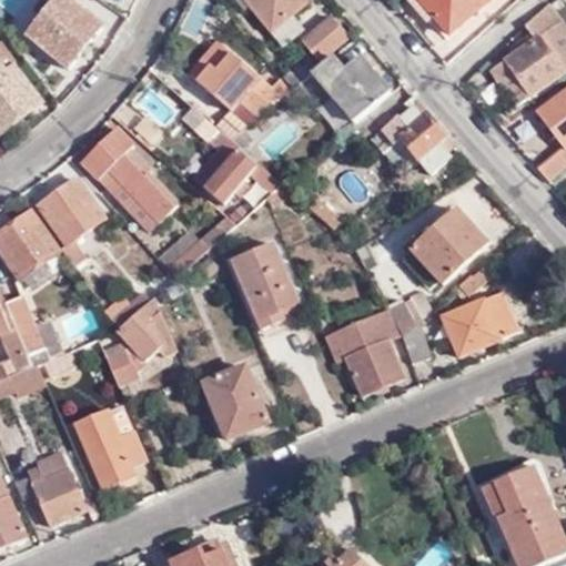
[(100,26),(68,0),(54,0),(26,37),(66,69),(100,26)]
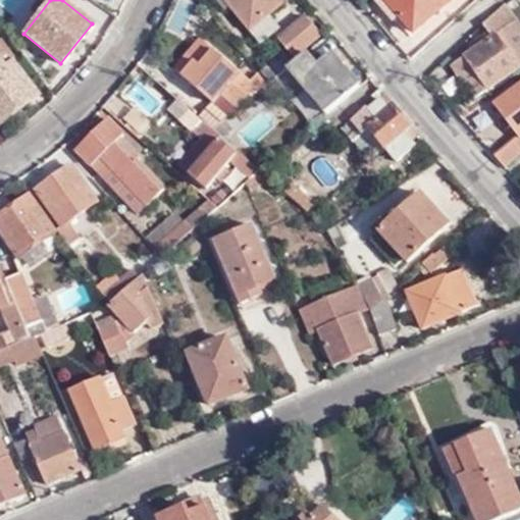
[(280,4),(276,0),(223,0),(259,43),(275,29),(266,16),(280,4)]
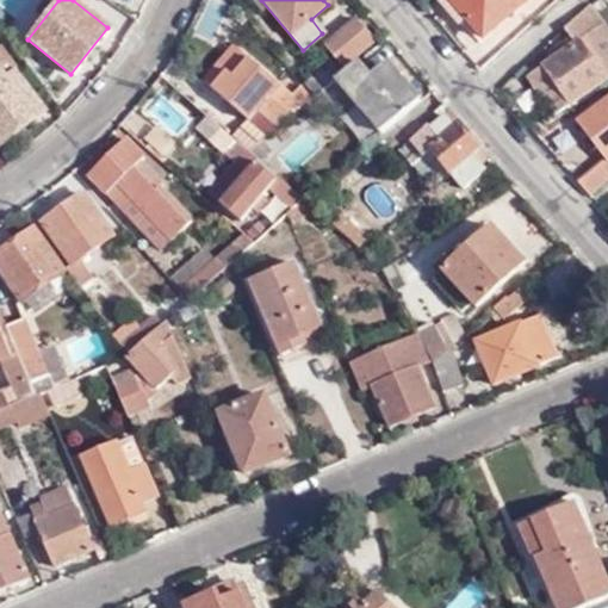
[(441,0),(440,1),(458,23),(465,17),(482,36),(521,0),(441,0)]
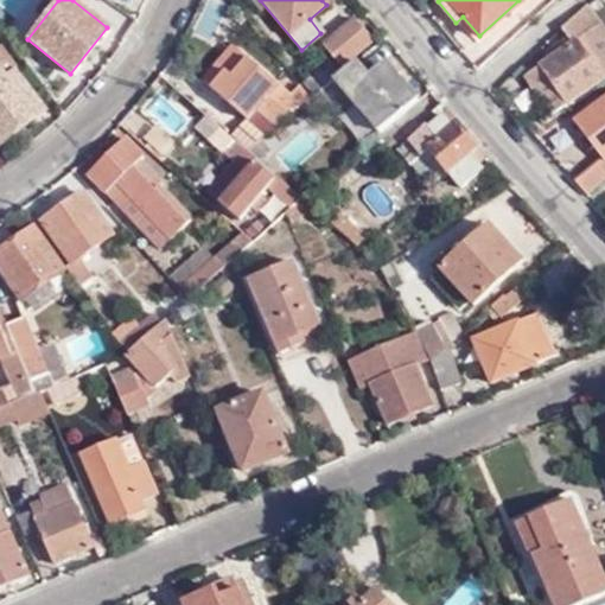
[(559,27),(585,4),(584,2),(556,26),(559,27)]
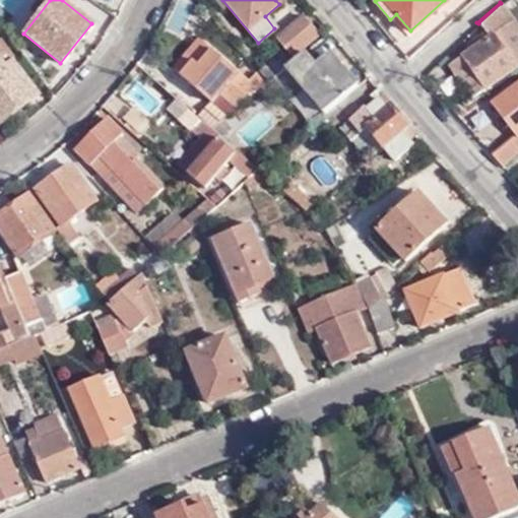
[(468,98),(517,63),(517,25),(501,3),(478,23),(482,29),(486,35),(480,38),(477,33),(462,43),(466,48),(445,62),(468,98)]
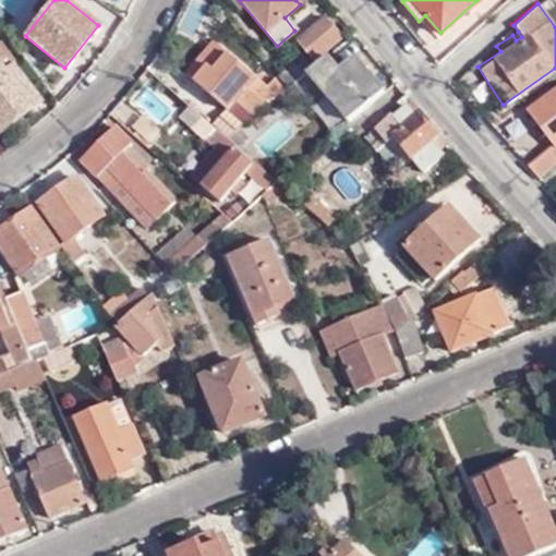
[(311,59),(341,34),(327,15),(297,41),(311,59)]
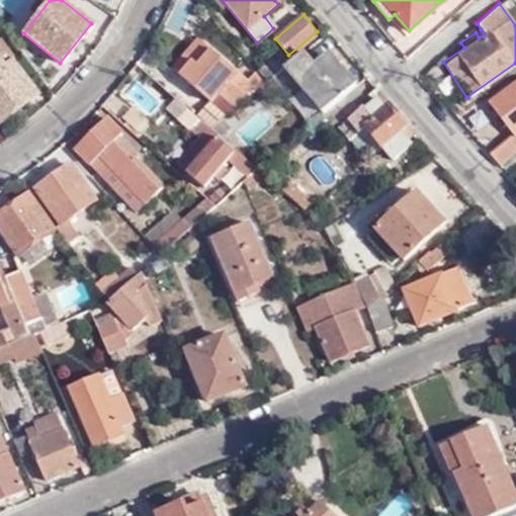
[(479,37),(484,34),(481,29),(476,32),(479,37)]
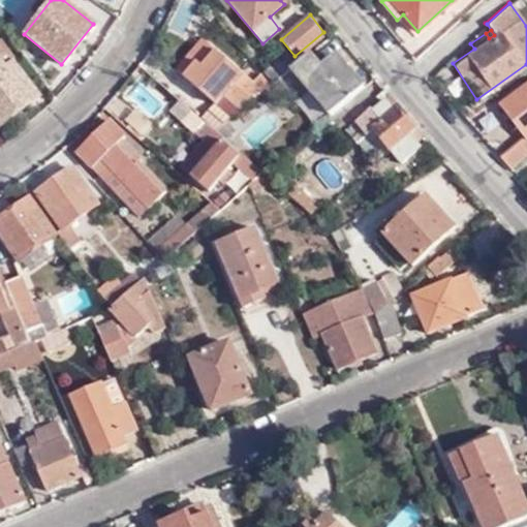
[(197,60),(212,44),(205,38),(190,53),(197,60)]
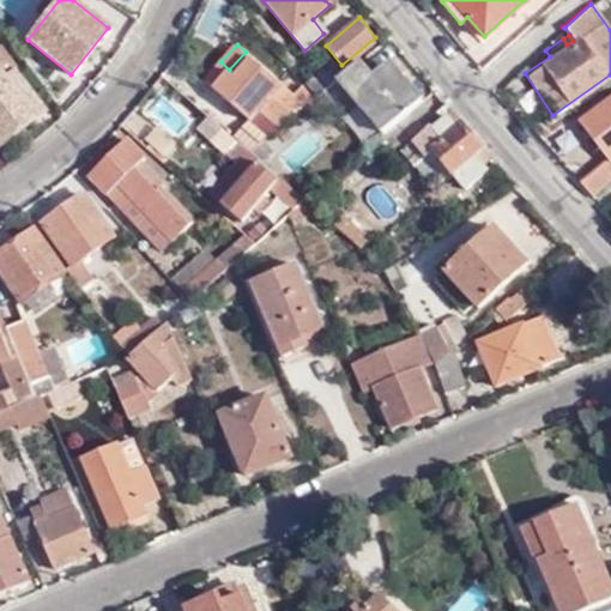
[(304,104),(313,97),(302,84),(291,94),(246,52),(229,70),(221,61),(206,78),(248,118),(260,107),(278,125),(291,115),(304,104)]
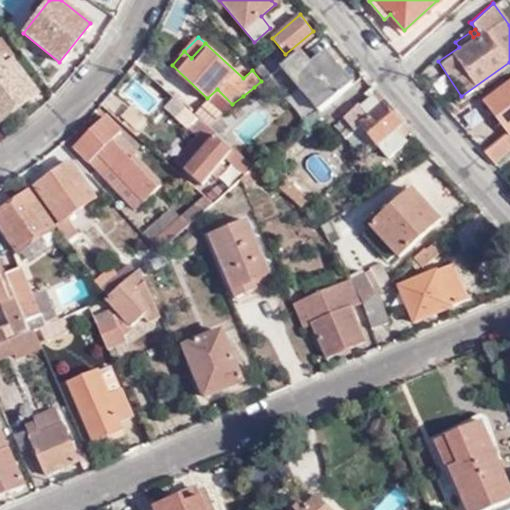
[(276,49),(253,68),(263,80),(270,74),(281,66),(287,62),(276,49)]
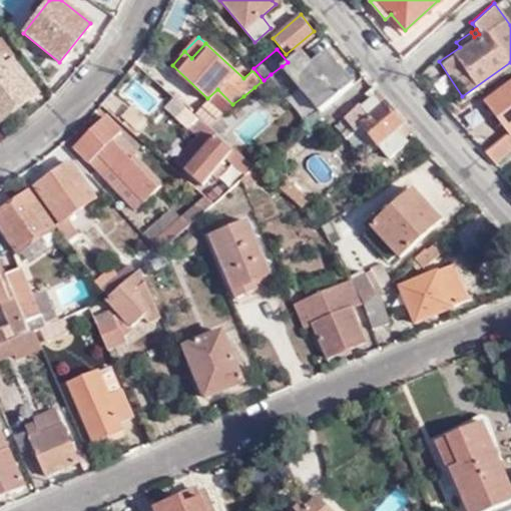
[(310,63),(300,51),(288,62),(282,66),(320,112),(332,102),(351,87),(354,84),(326,50),(310,63)]
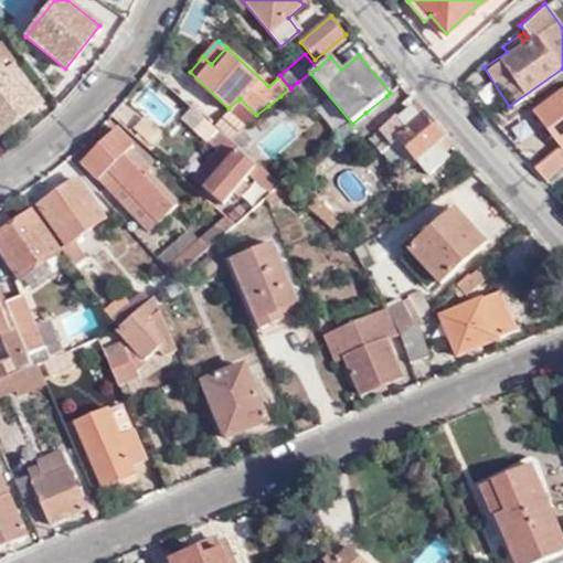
[(0,133),(39,103),(12,68),(7,73),(0,63),(0,133)]
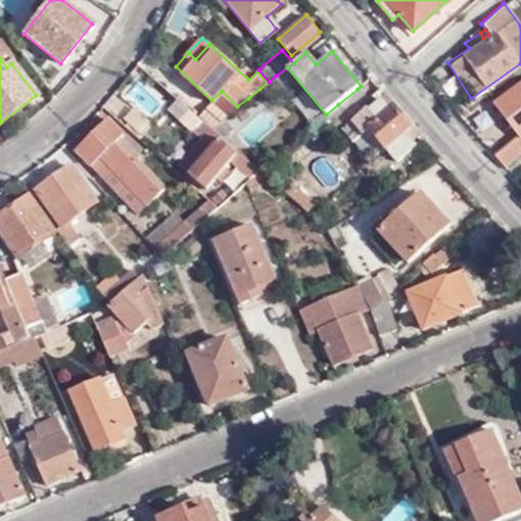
[(276,76),(269,82),(267,83),(259,89),(270,101),(285,88),(276,76)]
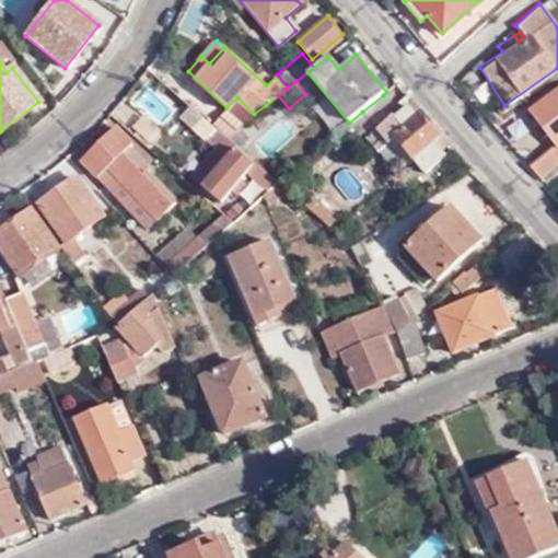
[(530,169),(539,179),(557,163),(557,91),(531,112),(557,147),(530,169)]
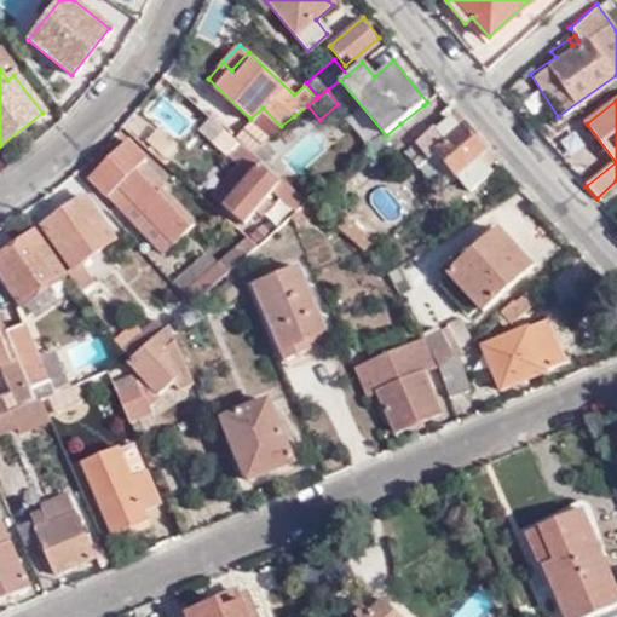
[(433,119),(424,105),(401,124),(410,136),(433,119)]
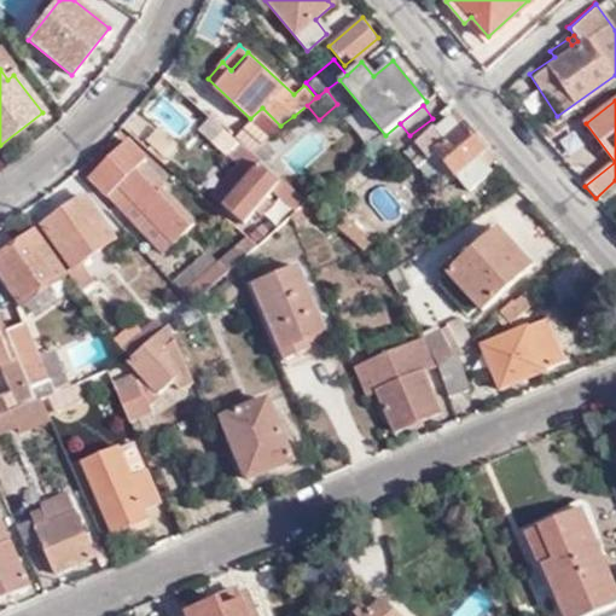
[(262,108),(250,118),(269,135),(280,126),(262,108)]
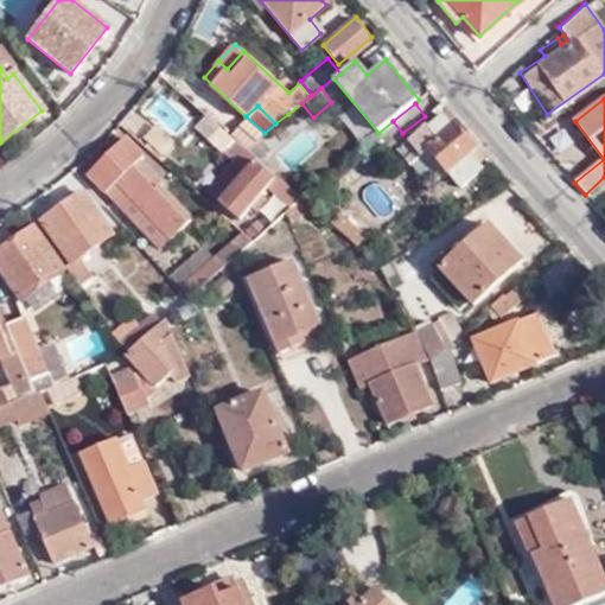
[(483,152),(446,109),(400,148),(411,161),(426,147),(458,185),(482,166),(476,159),(483,152)]
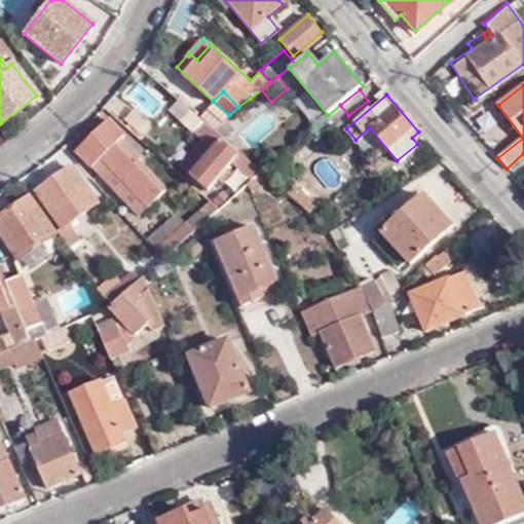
[(238,107),(229,115),(237,124),(257,107),(250,99),(238,107)]
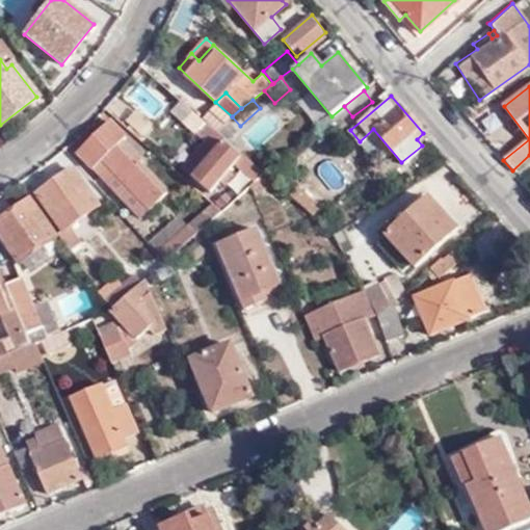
[(215,102),(201,116),(207,122),(215,130),(232,116),(215,102)]
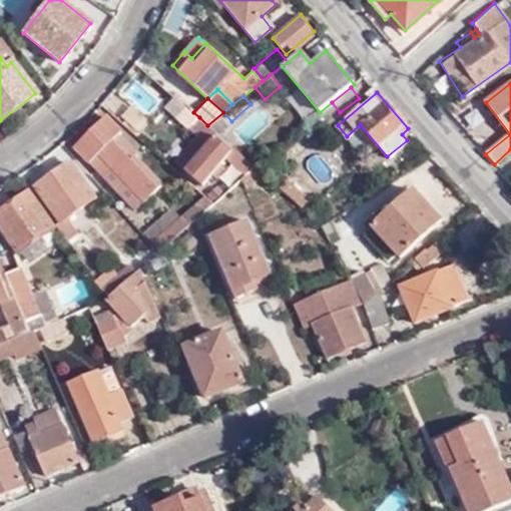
[(223,112),(207,125),(208,126),(216,133),(231,121),(223,112)]
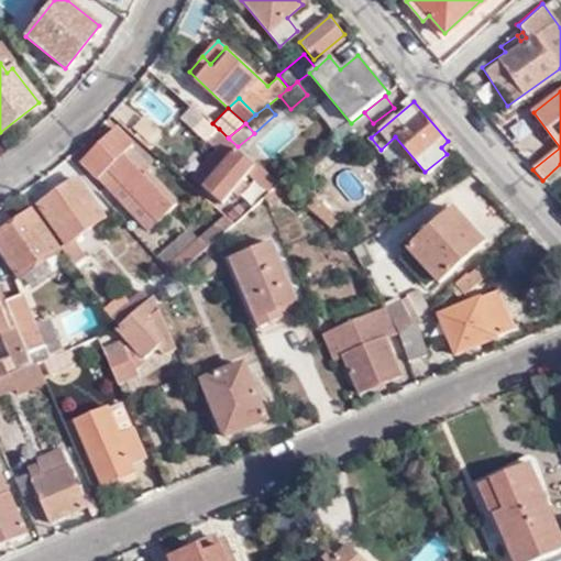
[(80,162),(97,178),(106,169),(156,220),(174,202),(143,172),(141,173),(122,154),(131,145),(114,129),(80,162)]
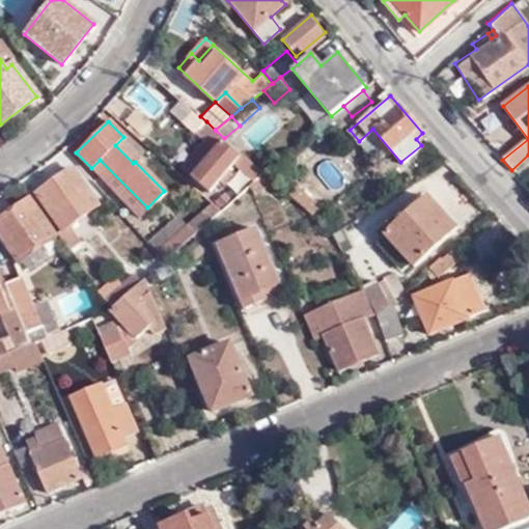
[(215,130),(206,121),(196,133),(205,141),(206,142),(211,138),(219,145),(194,174),(212,190),(221,178),(226,183),(234,173),(229,169),(235,162),(253,179),(262,171),(243,154),(241,156),(214,133),(216,131),(215,130)]
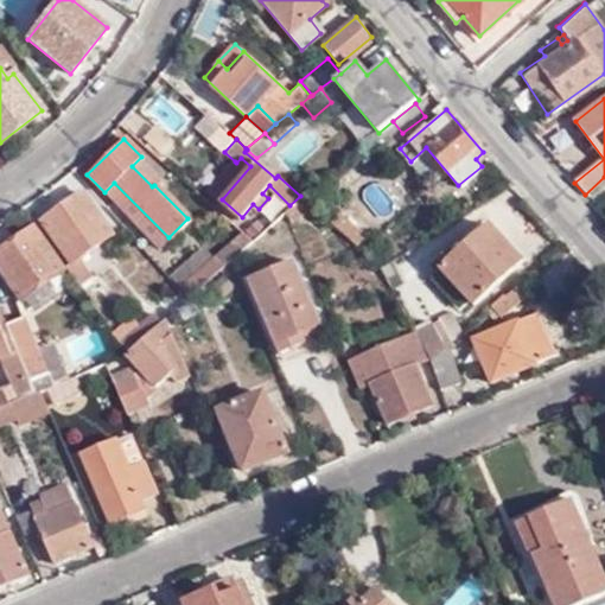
[(236,163),(235,161),(211,189),(222,199),(250,166),(241,158),(236,163)]
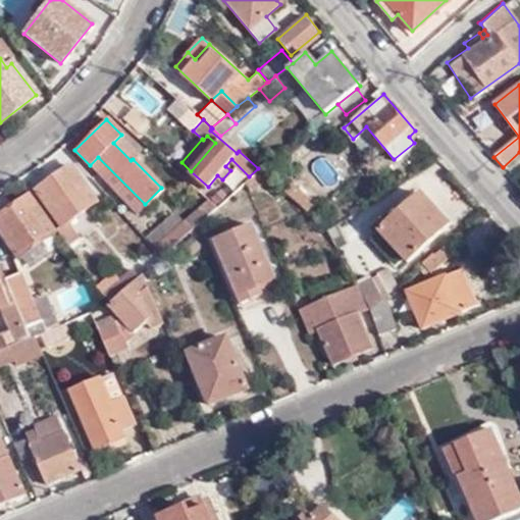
[(98,157),(90,165),(137,212),(145,204),(98,157)]
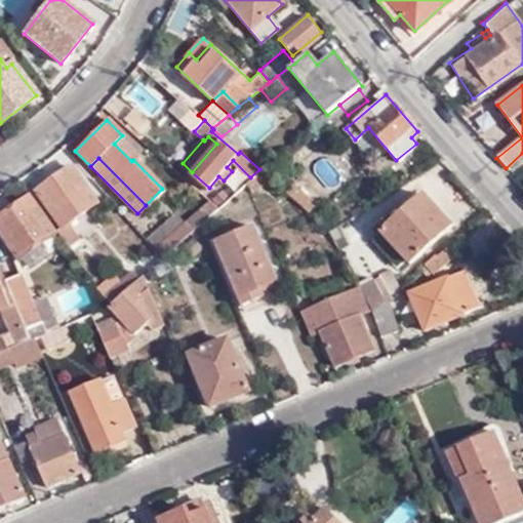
[(94,203),(70,167),(34,191),(59,227),(57,229),(68,242),(78,234),(69,222),(94,203)]
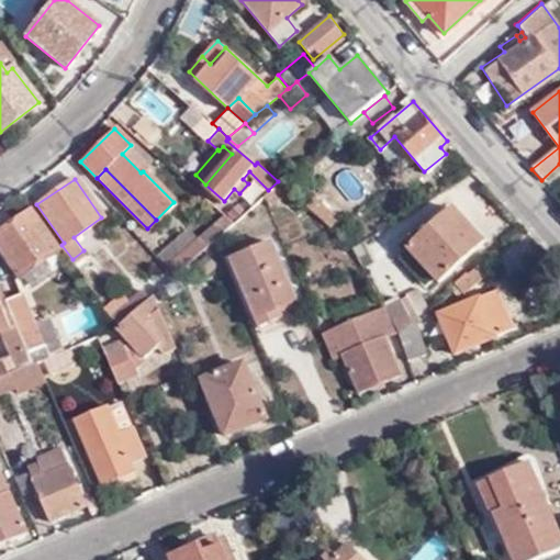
[(292,194),(278,181),(268,190),(265,193),(269,204),(292,194)]
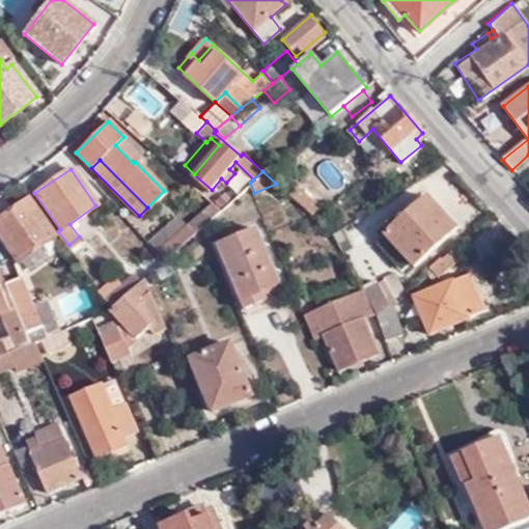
[(286,191),(311,213),(318,204),(295,184),(286,191)]
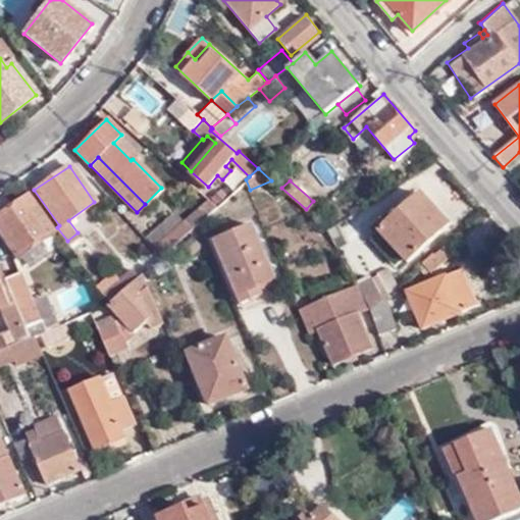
[(391,214),(375,227),(405,261),(448,222),(415,184),(386,209),(391,214)]
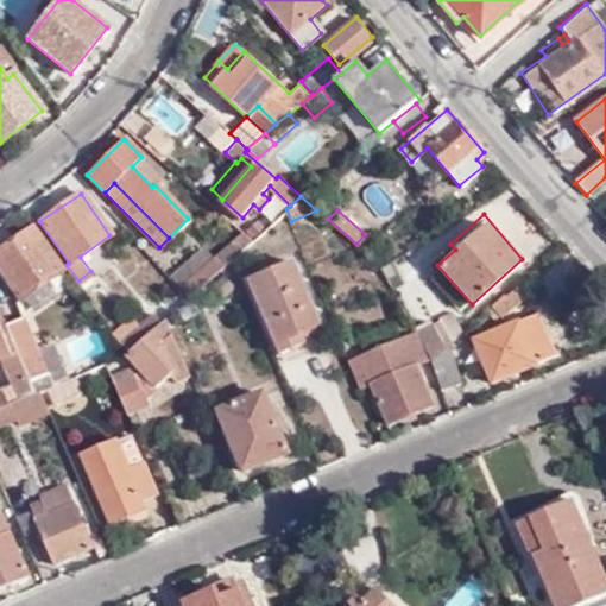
[(263,215),(244,233),(251,240),(271,223),(263,215)]
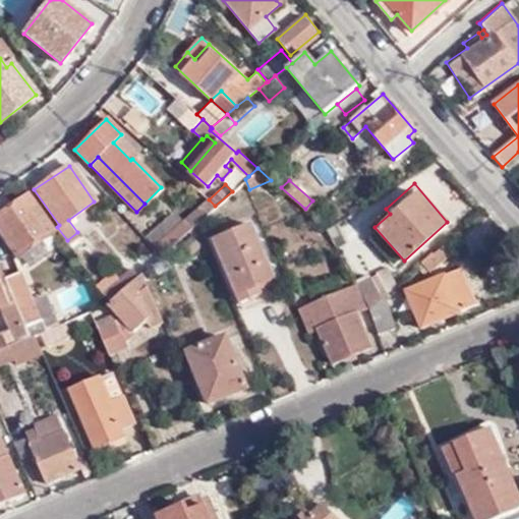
[(54,231),(30,193),(0,213),(0,231),(16,256),(54,231)]
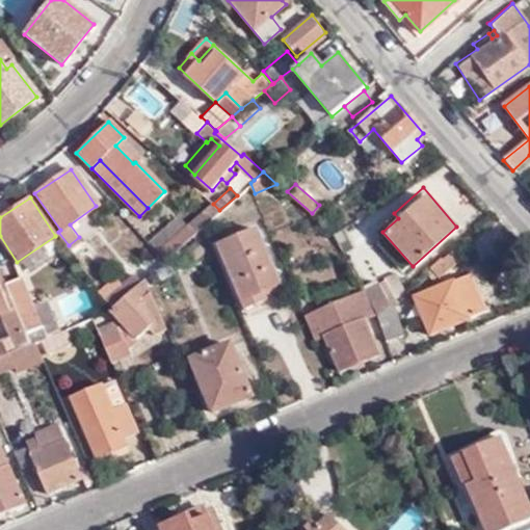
[(155,248),(178,227),(170,217),(148,239),(155,248)]
